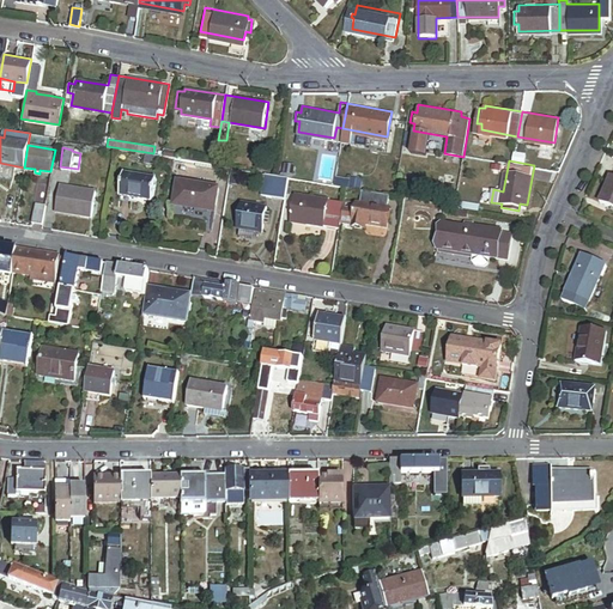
[(153,177),(121,171),(119,194),(150,199),(153,177)]
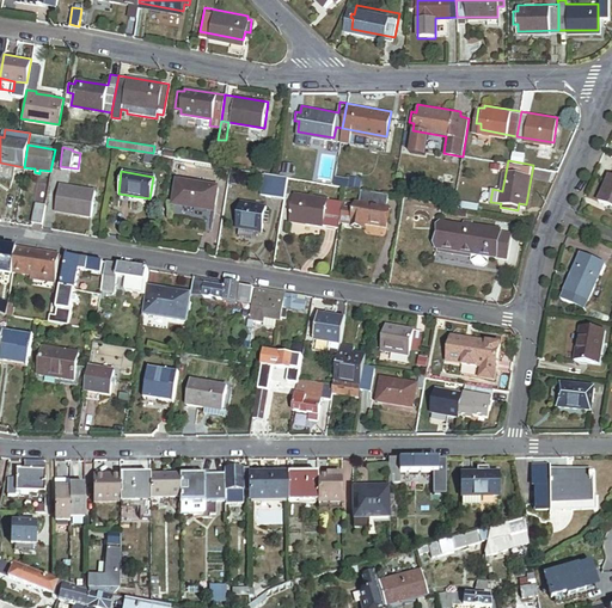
[(287,176),(264,172),(261,194),(283,198),(287,176)]
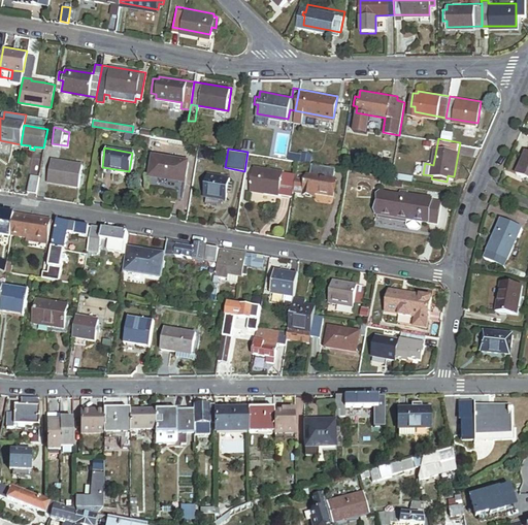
[(527,149),(516,175),(527,181),(527,149)]
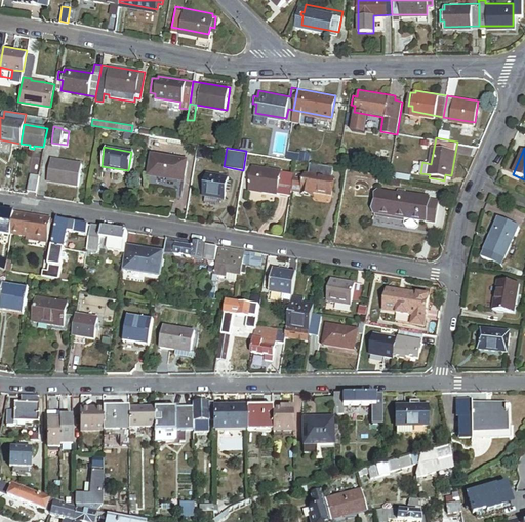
[(185,159),(150,153),(147,173),(182,179),(185,159)]
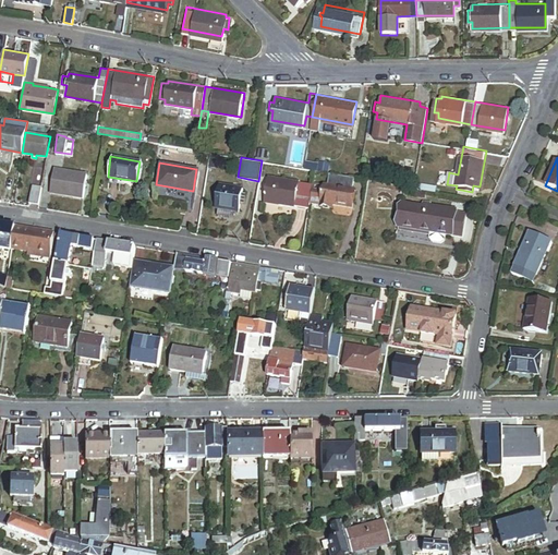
[(86,173),(53,167),(49,191),(82,196),(86,173)]
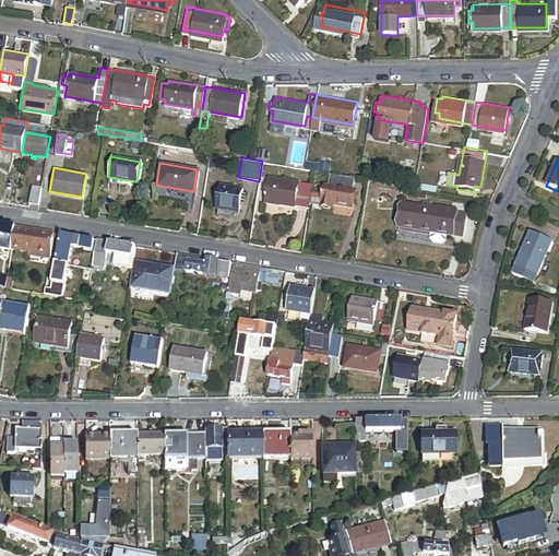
[(354,176),(329,172),(326,184),(324,184),(312,182),(312,184),(309,202),(321,203),(320,205),(331,206),(331,202),(352,205),(355,188),(352,188),(354,176)]
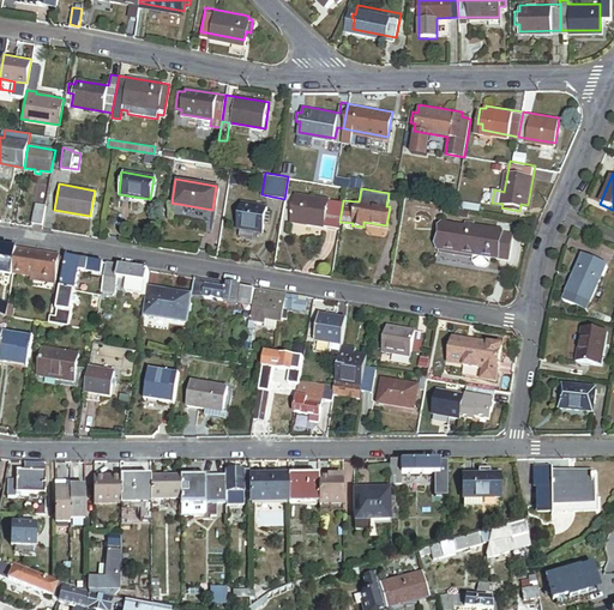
[(289,206),(293,206),(290,219),(338,228),(339,222),(343,201),(295,193),(294,200),(290,199),(289,206)]
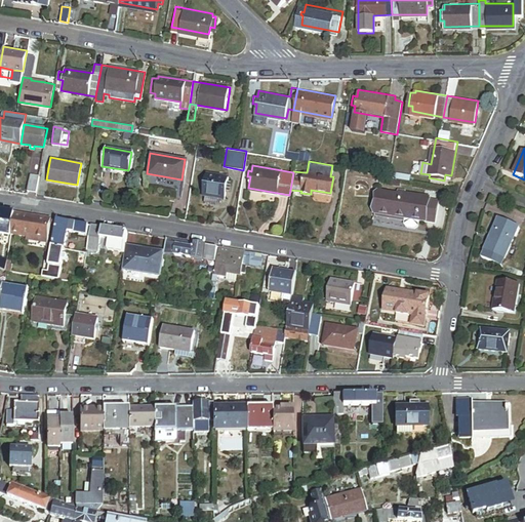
[(27,190),(36,191),(39,174),(30,172),(27,190)]
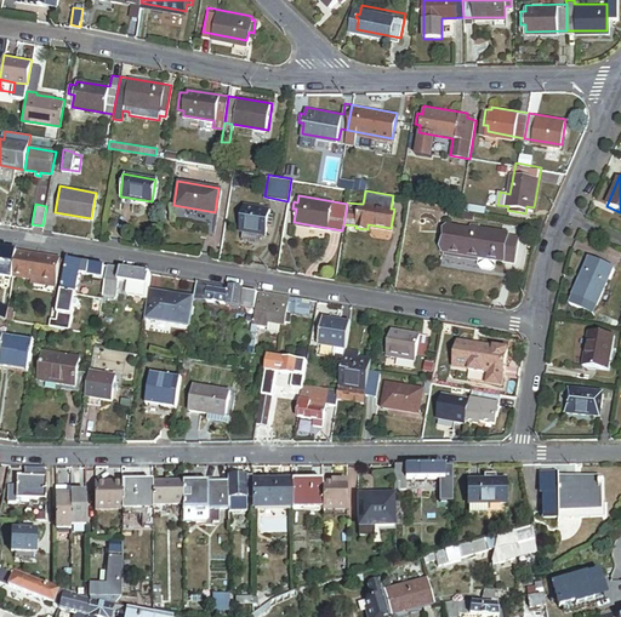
[(268,209),(243,204),(240,229),(241,229),(262,233),(265,234),(266,222),(267,213),(268,209)]
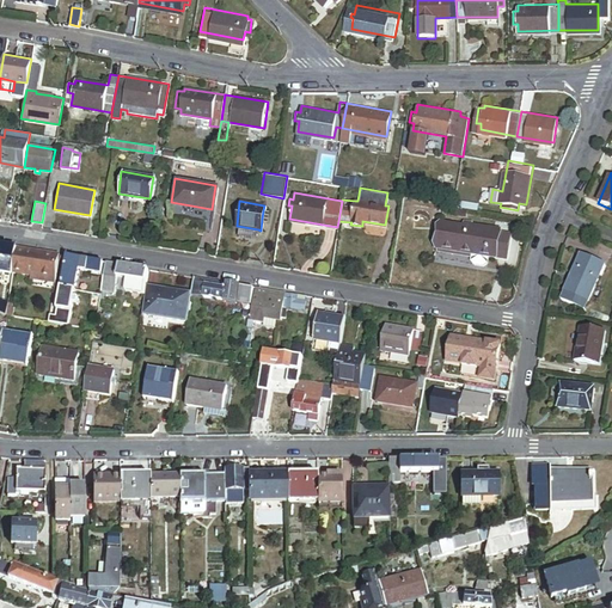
[(439,219),(434,245),(471,251),(488,255),(496,256),(496,255),(506,257),(510,232),(469,225),(470,220),(464,219),(463,223),(439,219)]
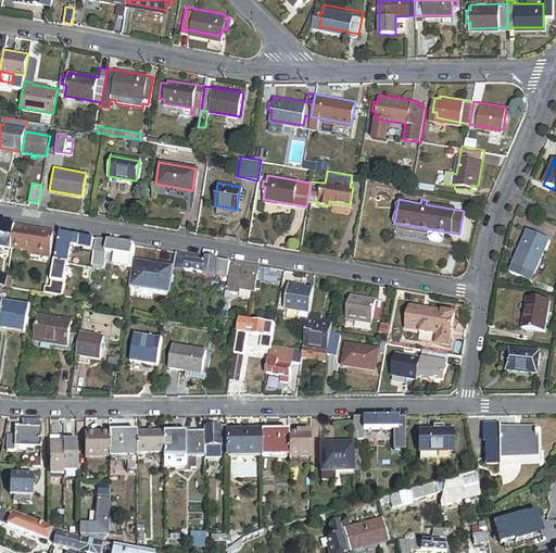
[(235,209),(216,205),(214,214),(226,215),(231,214),(235,209)]
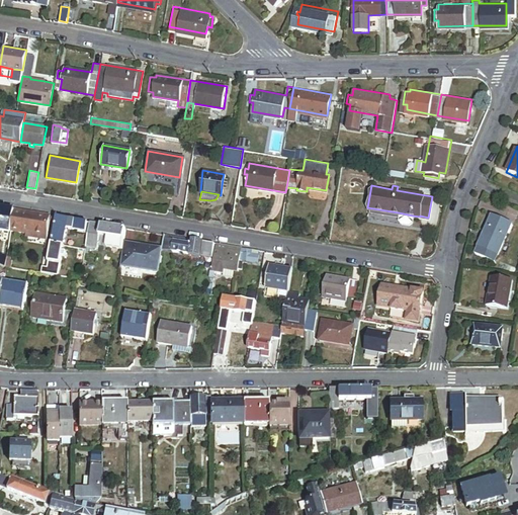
[(0,228),(11,230),(14,208),(0,205),(0,228)]
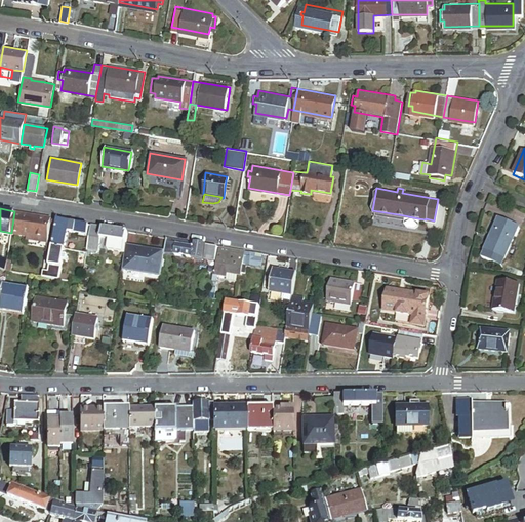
[(51,217),(14,211),(11,233),(47,239),(49,227),(51,217)]
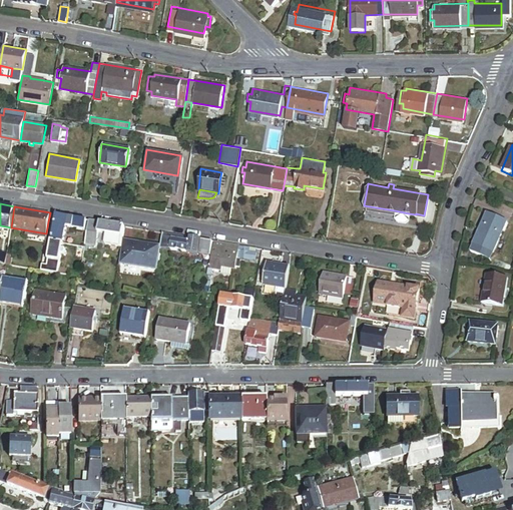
[(409,213),(395,210),(394,216),(396,220),(405,221),(408,219),(409,213)]
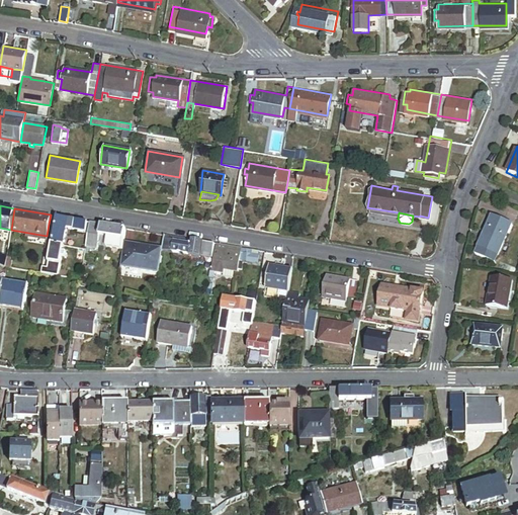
[(514,224),(495,215),(482,243),(502,251),(514,224)]
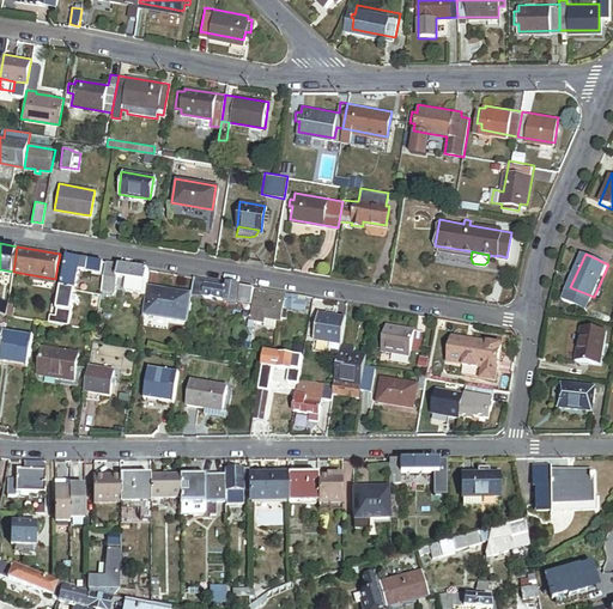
[(65,266),(61,286),(76,288),(79,268),(92,269),(92,274),(99,275),(101,270),(102,261),(67,255),(65,266)]
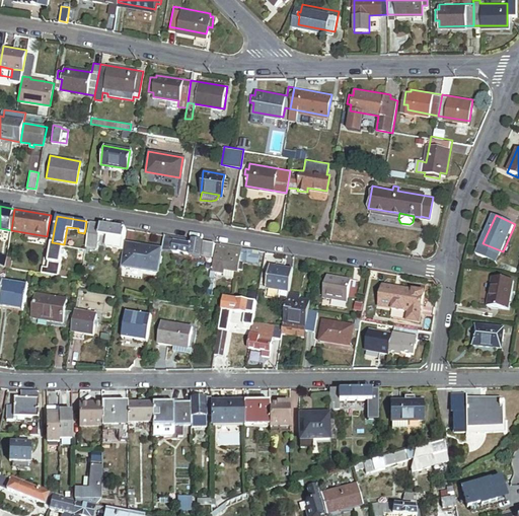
[(123,238),(125,227),(88,221),(87,230),(84,244),(97,247),(99,234),(110,236),(123,238)]
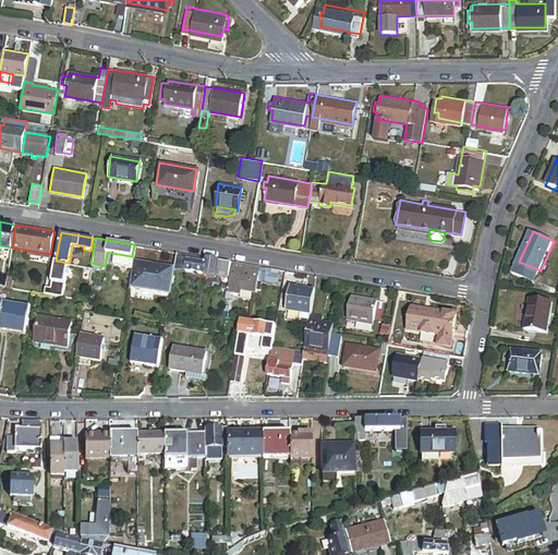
[(228,276),(230,261),(177,251),(173,265),(173,269),(177,270),(178,267),(228,276)]
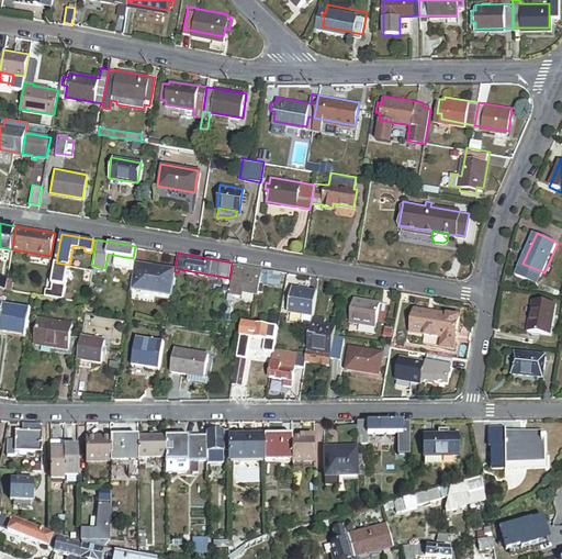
[(133,258),(120,256),(117,270),(132,272),(134,260),(134,258),(133,258)]
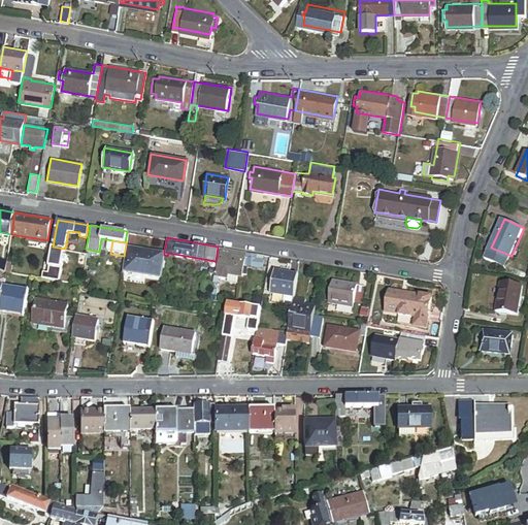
[(164,251),(126,244),(124,256),(122,269),(160,275),(164,255),(164,251)]
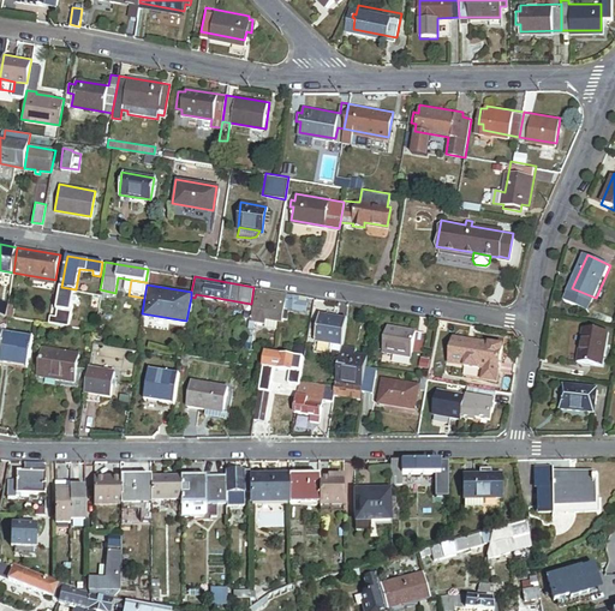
[(76,289),(61,287),(58,309),(60,309),(58,323),(71,325),(75,311),(72,311),(73,303),(78,303),(78,298),(75,298),(76,289)]
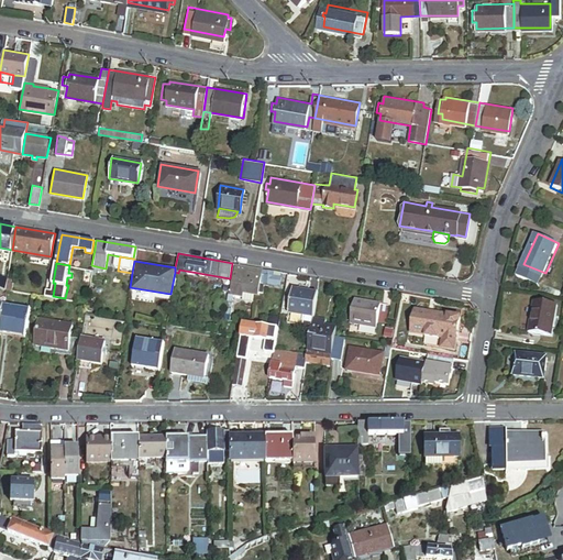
[(262,267),(234,263),(230,293),(242,295),(243,291),(257,294),(258,291),(261,273),(262,267)]
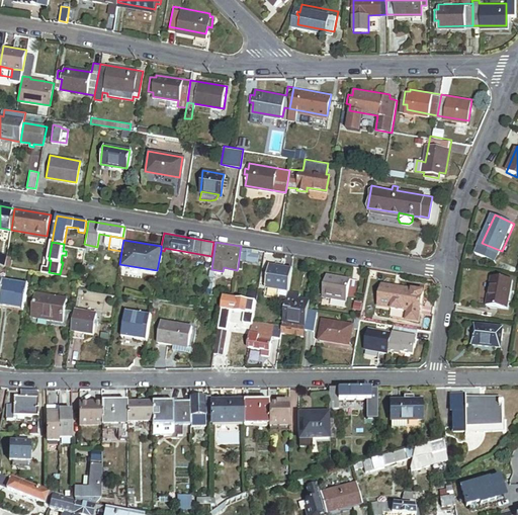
[(257,260),(258,253),(250,252),(251,248),(241,246),(240,251),(243,252),(242,259),(245,259),(257,260)]
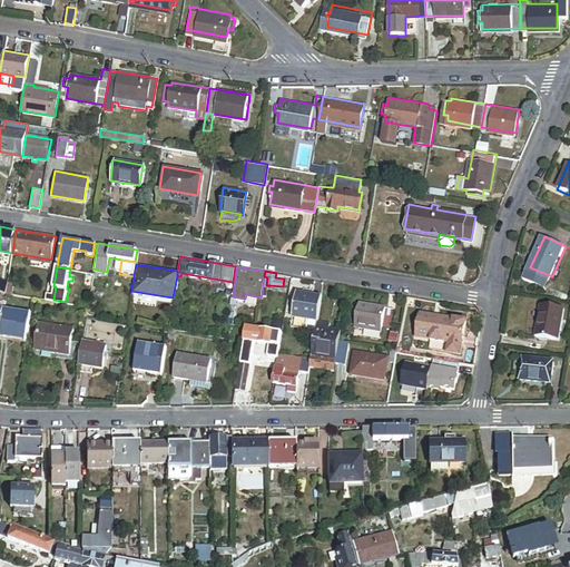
[(316,320),(321,294),(296,290),(292,315),(316,320)]
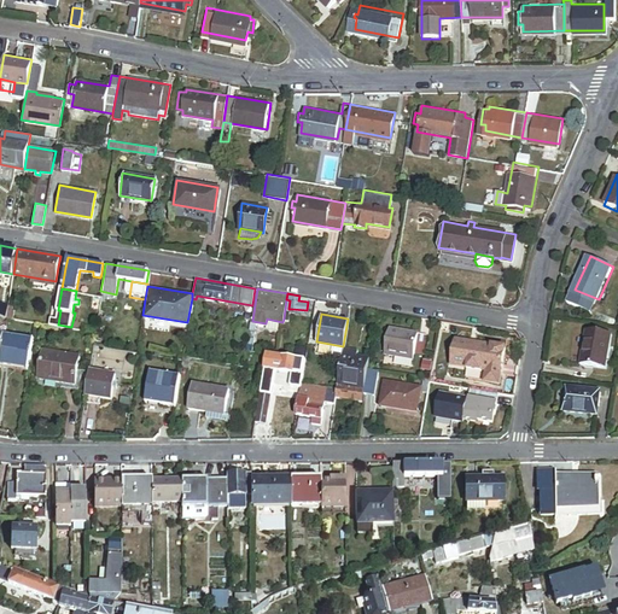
[(283,322),(267,319),(266,323),(266,326),(279,328),(279,326),(283,327),(283,322)]
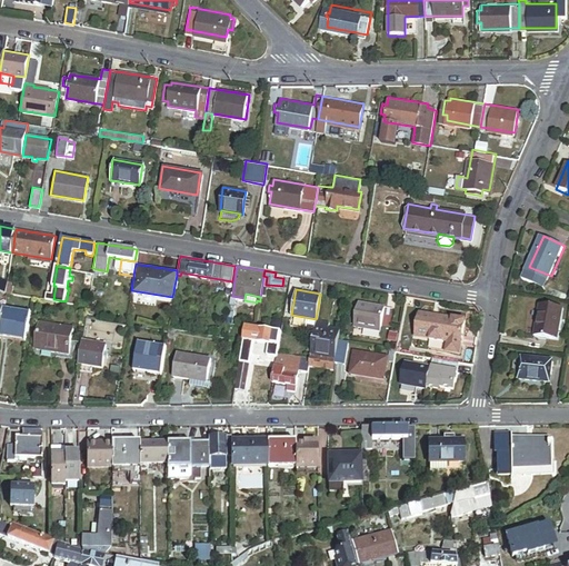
[(73,303),(87,305),(88,303),(88,298),(76,296),(73,303)]
